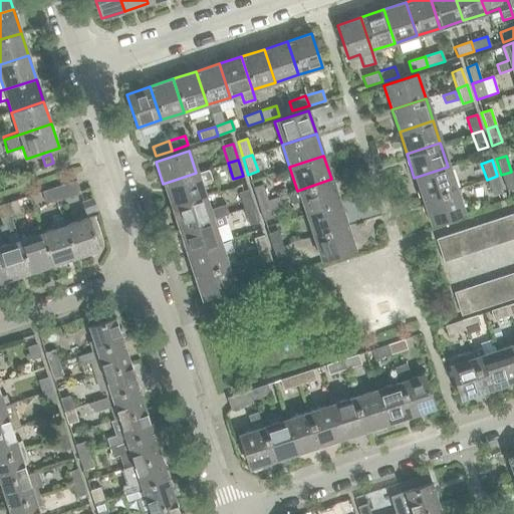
[(414,178),(422,200),(455,189),(448,167),(414,178)]
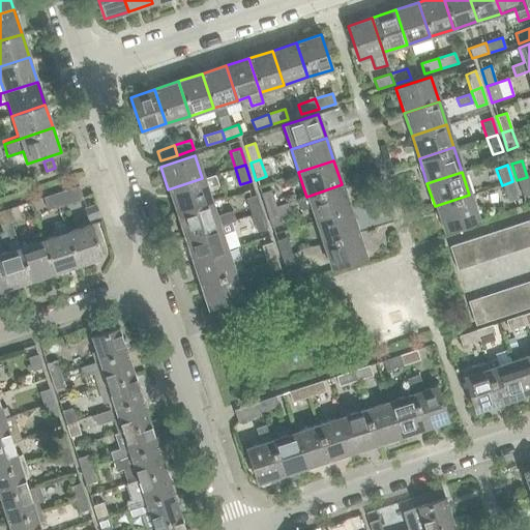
[(168,189),(176,213),(210,202),(205,188),(217,184),(214,175),(203,179),(202,178),(168,189)]
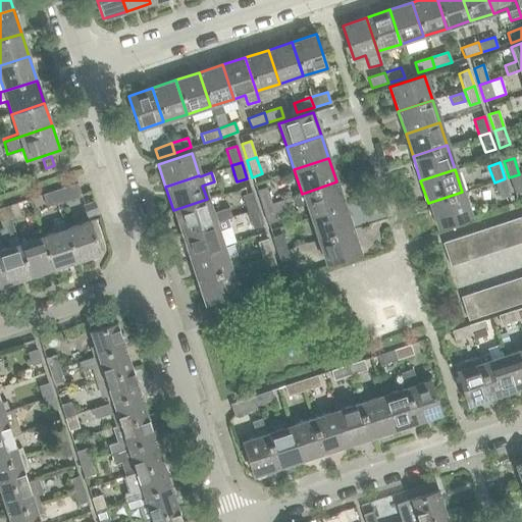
[(521,181),(519,174),(509,177),(514,194),(521,191),(521,181)]
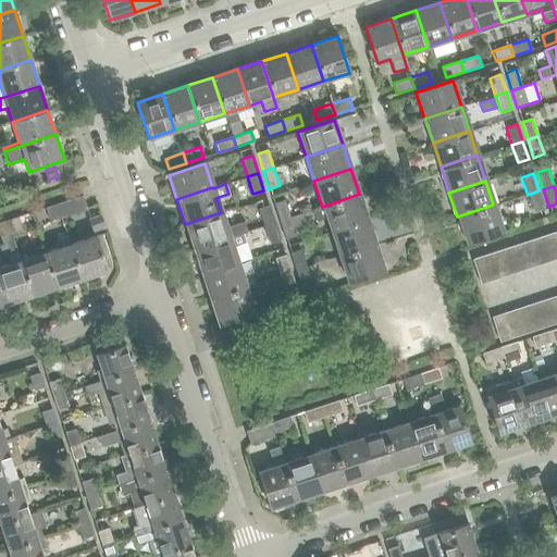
[(539,190),(528,195),(533,212),(537,211),(545,208),(539,190)]
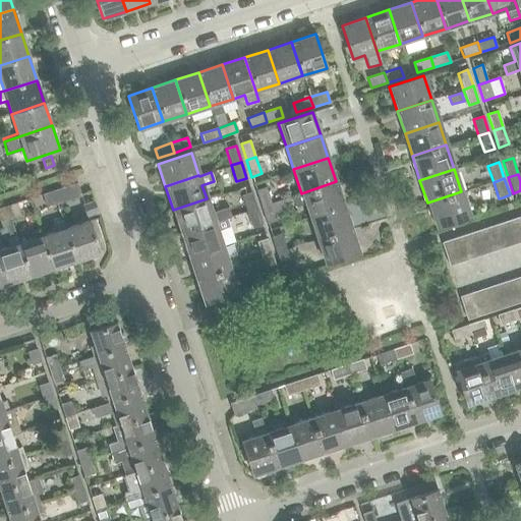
[(343,205),(336,181),(301,193),(309,216),(343,205)]
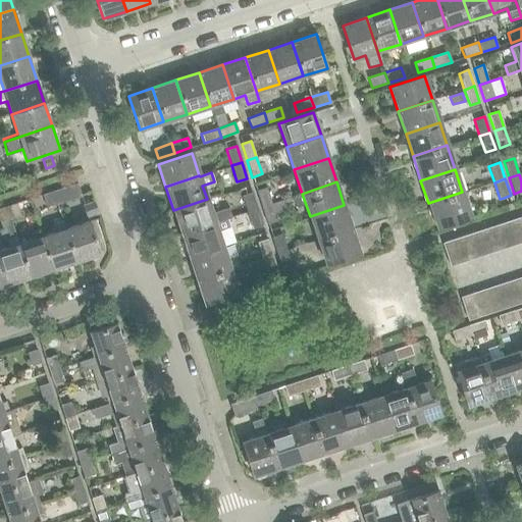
[(56,204),(82,196),(77,183),(52,192),(56,204)]
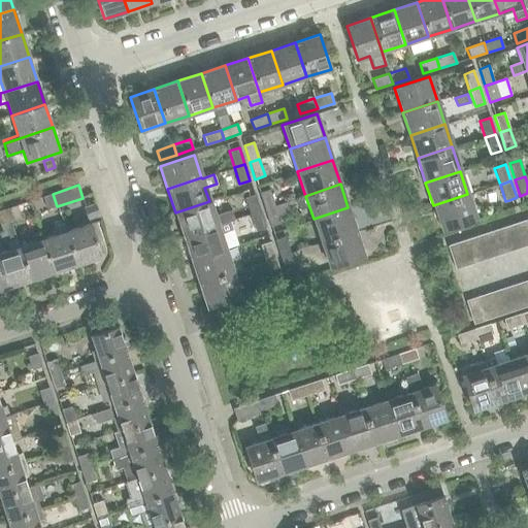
[(270,190),(260,193),(265,209),(275,206),(270,190)]
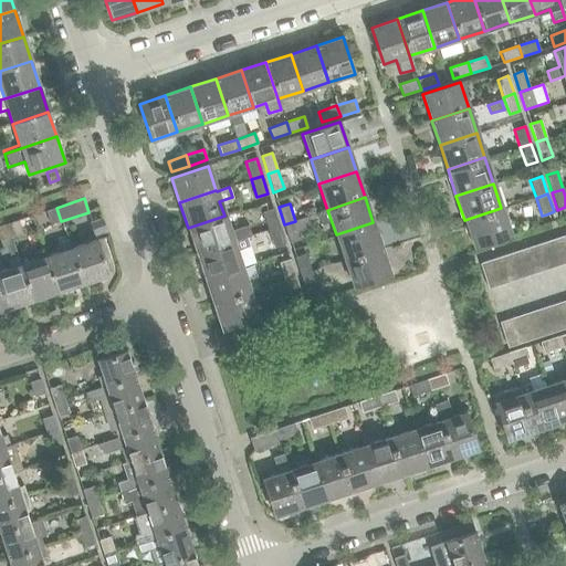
[(56,208),(46,211),(51,224),(61,221),(56,208)]
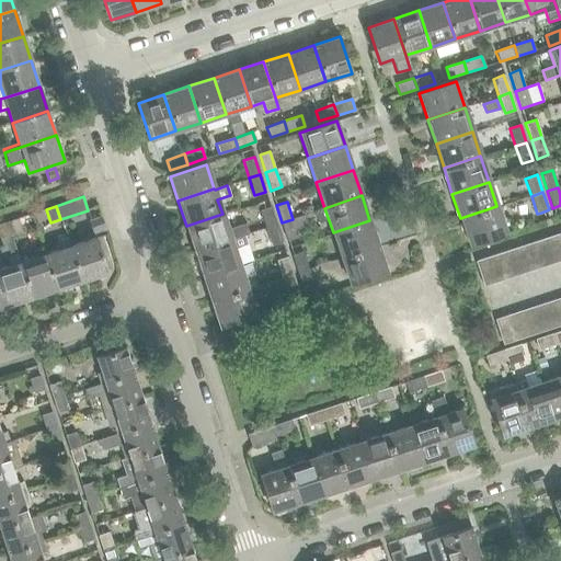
[(505,232),(496,206),(460,218),(469,244),(505,232)]
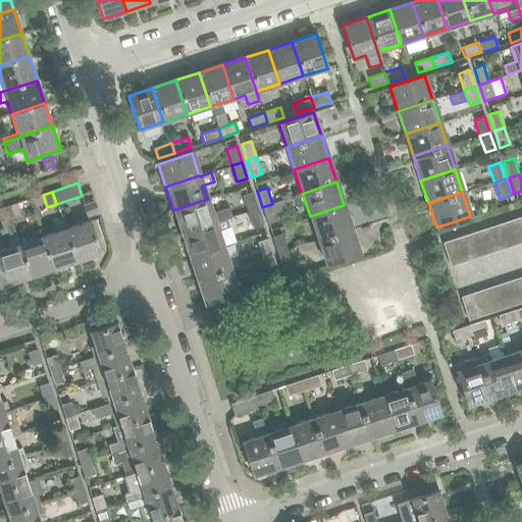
[(251,193),(242,196),(247,212),(257,209),(251,193)]
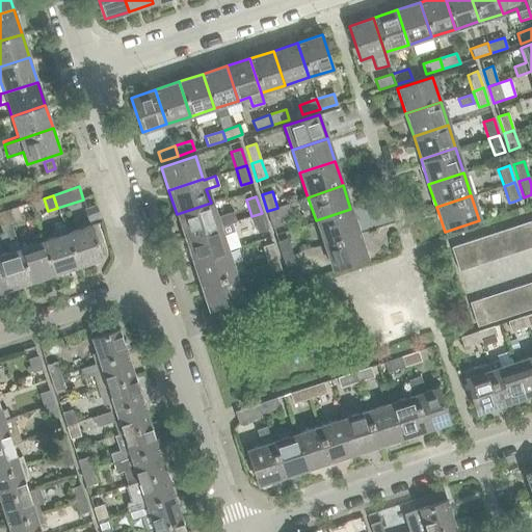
[(215,217),(211,203),(177,214),(184,238),(232,223),(236,221),(233,212),(215,217)]
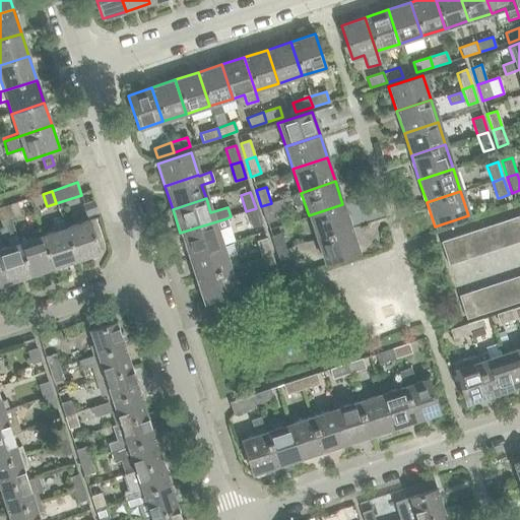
[(271,203),(261,206),(266,222),(276,219),(274,212),(285,208),(282,199),(271,203)]
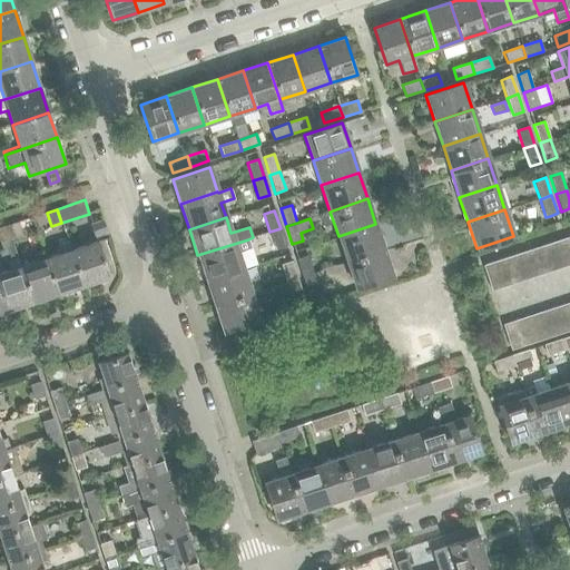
[(95,238),(107,234),(102,219),(90,224),(95,238)]
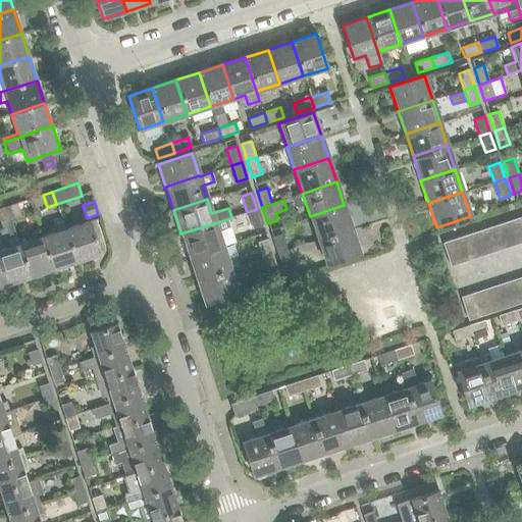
[(5,207),(9,220),(19,216),(15,204),(5,207)]
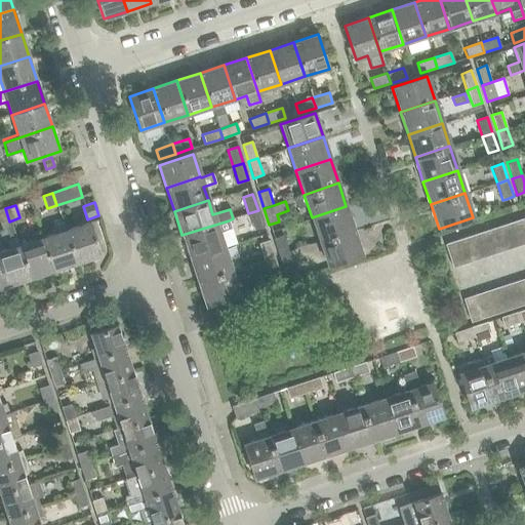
[(346,206),(312,217),(319,241),(354,229),(346,206)]
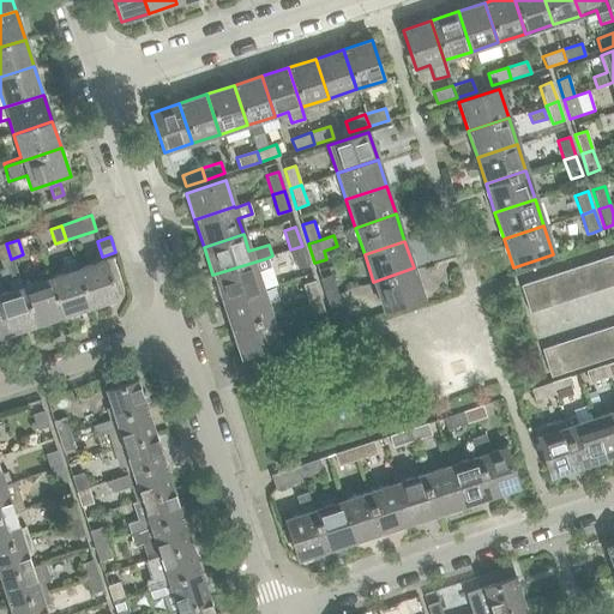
[(0,294),(0,319),(5,335),(32,326),(20,288),(11,259),(6,244),(0,245),(0,264),(2,270),(0,270),(0,281),(1,286),(4,286),(6,293),(0,294)]
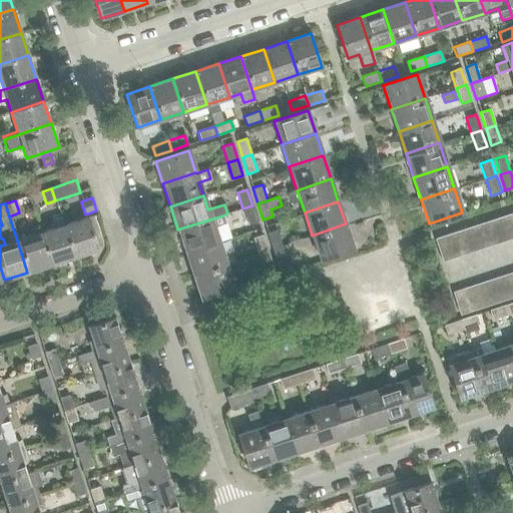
[(252,205),(242,208),(248,224),(258,221),(252,205)]
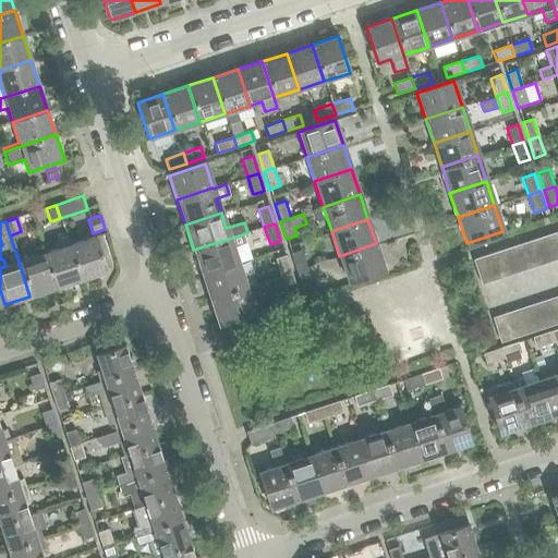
[(557,258),(557,231),(546,235),(554,261),(557,258)]
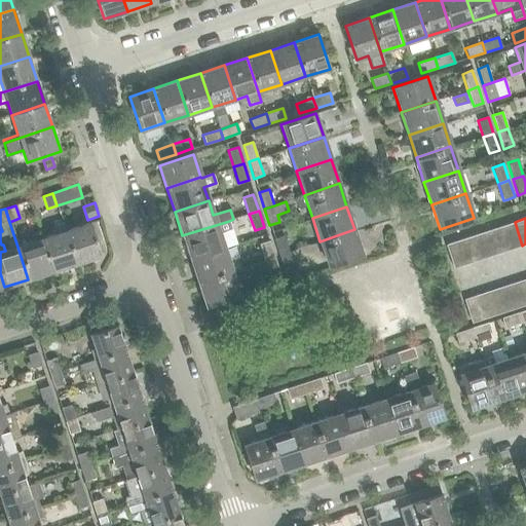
[(182,235),(189,258),(224,247),(219,232),(231,228),(229,221),(182,235)]
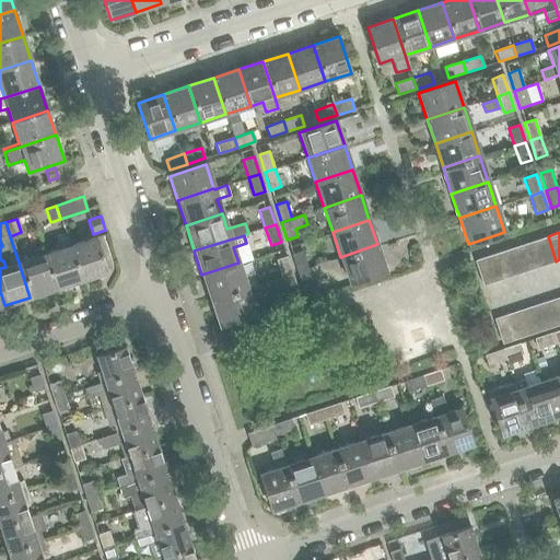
[(556,261),(548,236),(536,241),(544,266),(556,261)]
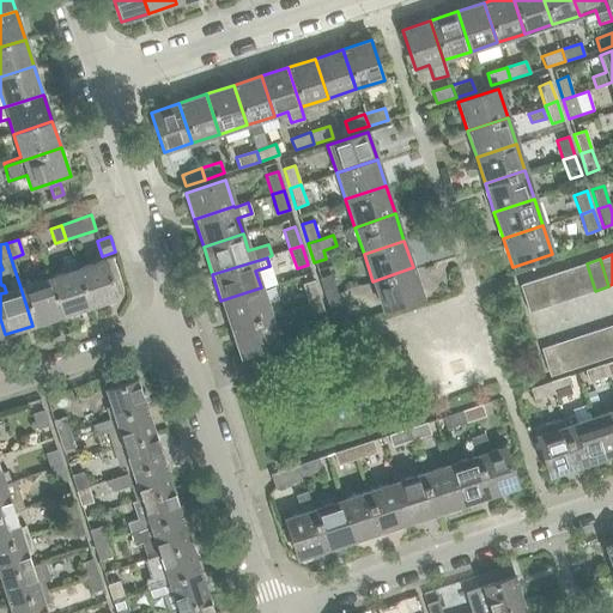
[(47,279),(59,316),(87,308),(76,269),(72,260),(60,263),(64,273),(47,279)]
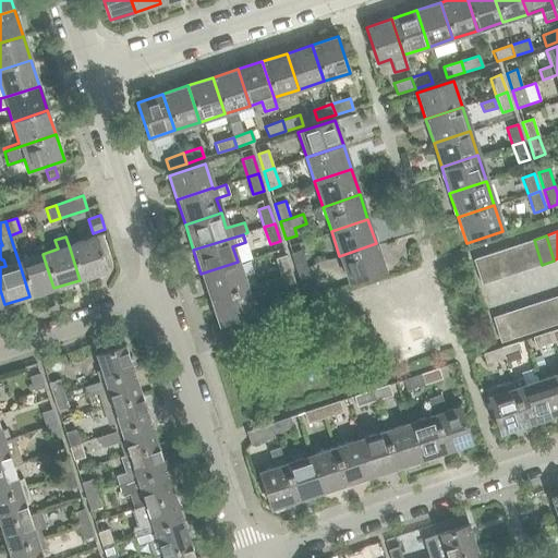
[(95,237),(69,245),(80,280),(107,270),(95,237)]
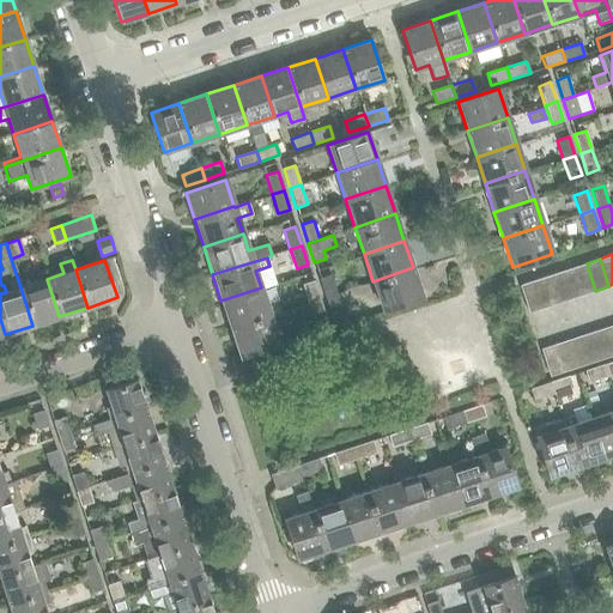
[(595,291),(587,263),(572,267),(582,295),(595,291)]
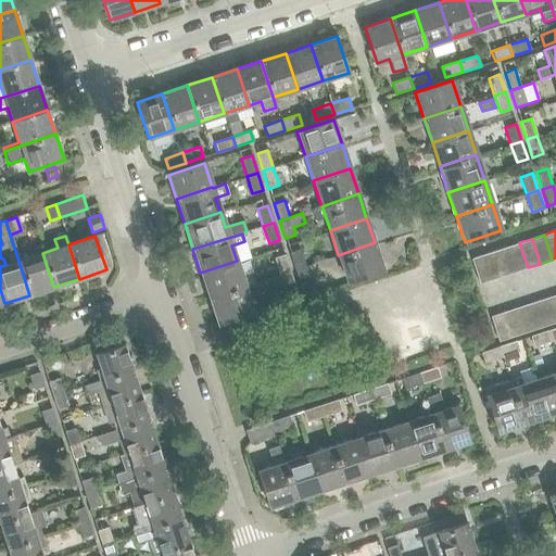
[(375,242),(338,255),(346,280),(383,268),(375,242)]
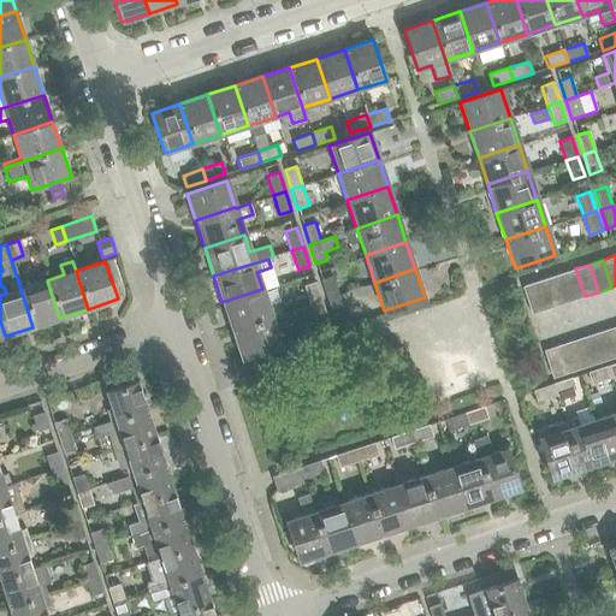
[(585,296),(575,268),(562,273),(572,301),(585,296)]
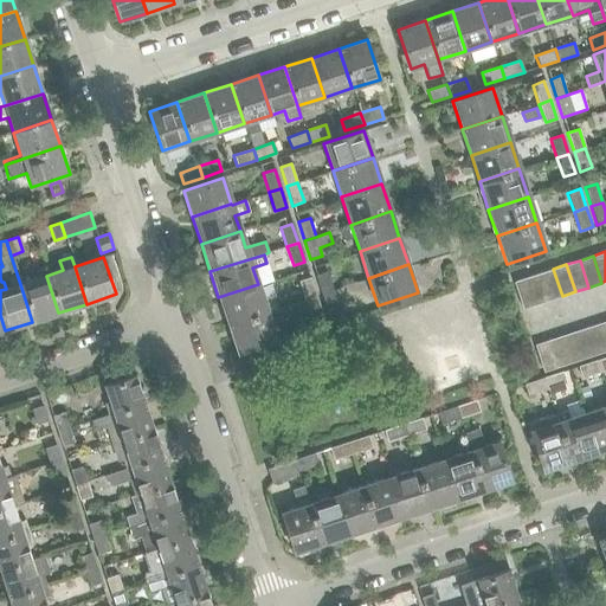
[(562,296),(553,269),(540,274),(548,301),(562,296)]
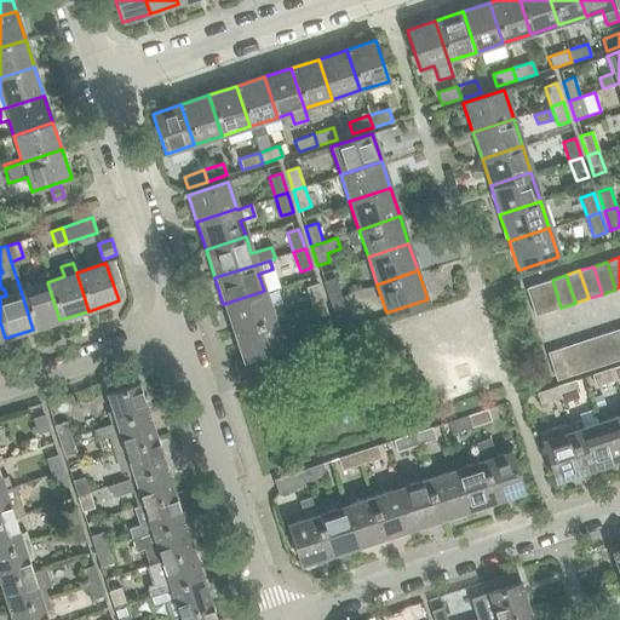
[(334,277),(322,282),(329,302),(340,297),(334,277)]
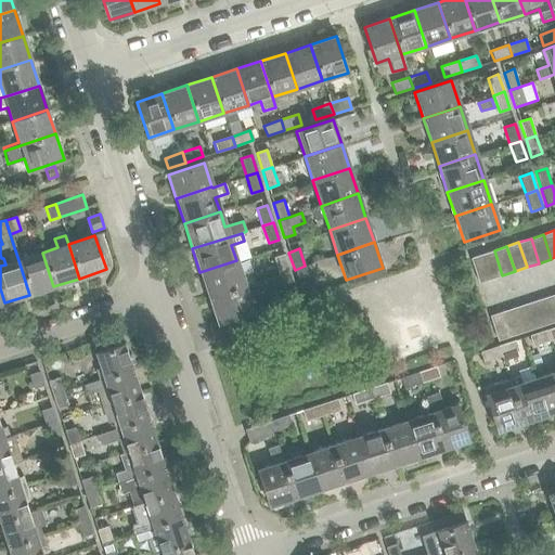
[(502,275),(494,250),(482,254),(490,279),(502,275)]
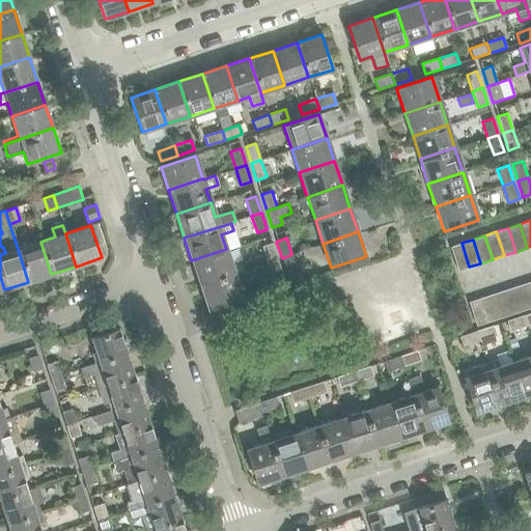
[(51,274),(40,242),(18,249),(28,282),(51,274)]
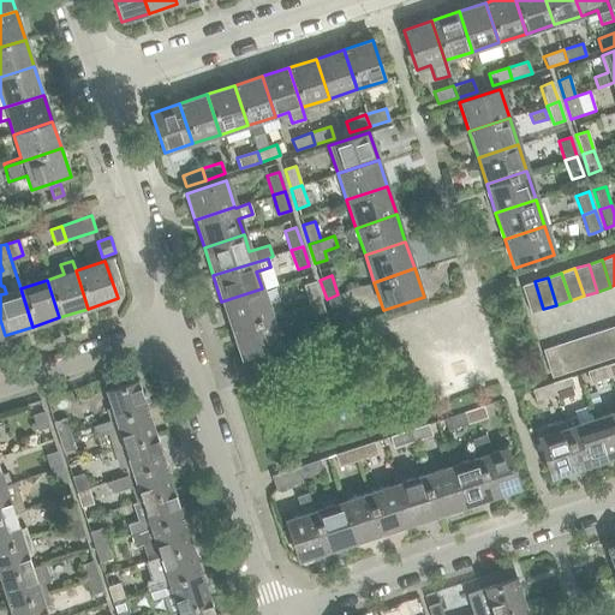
[(314,281),(303,285),(309,305),(321,300),(314,281)]
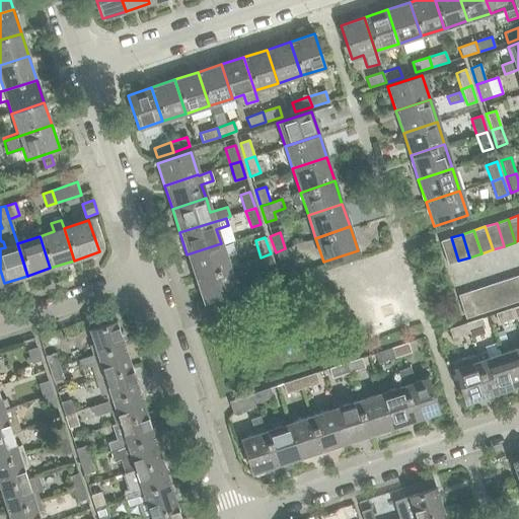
[(451,237),(439,241),(447,265),(458,261),(451,237)]
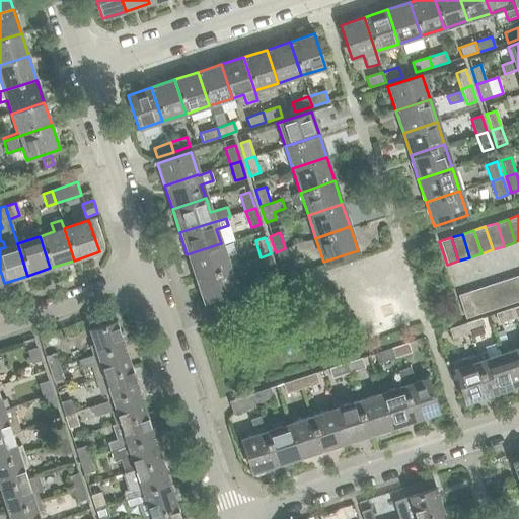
[(187,254),(195,278),(228,267),(238,264),(235,254),(225,257),(221,243),(187,254)]
